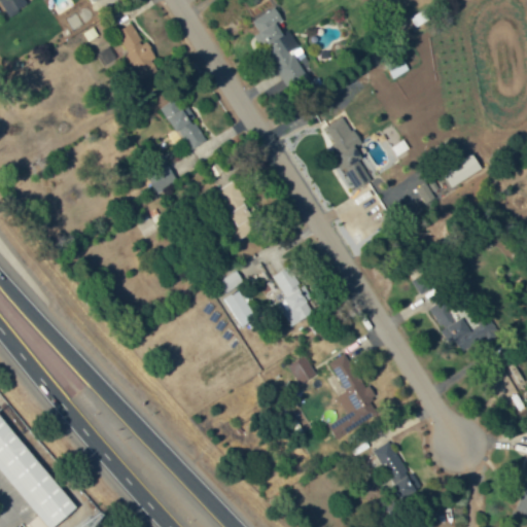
[(309,80),(294,50),(297,49),(277,7),(253,19),(288,90),(309,80)]
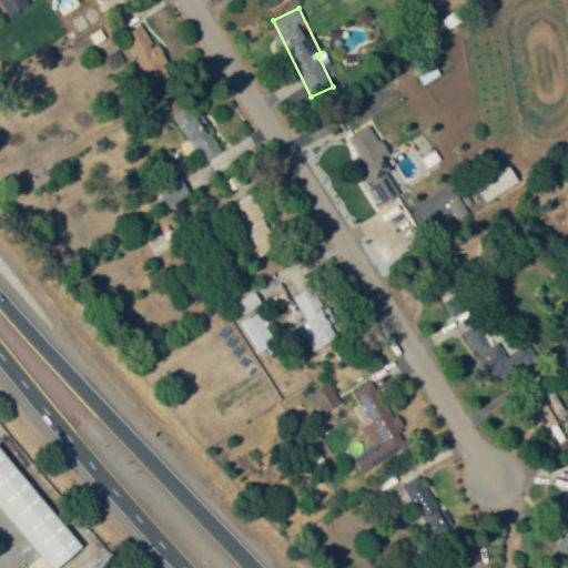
[(114,73),(135,59),(153,84),(166,74),(160,64),(168,60),(141,23),(124,36),(131,46),(120,53),(117,49),(103,58),(114,73)]
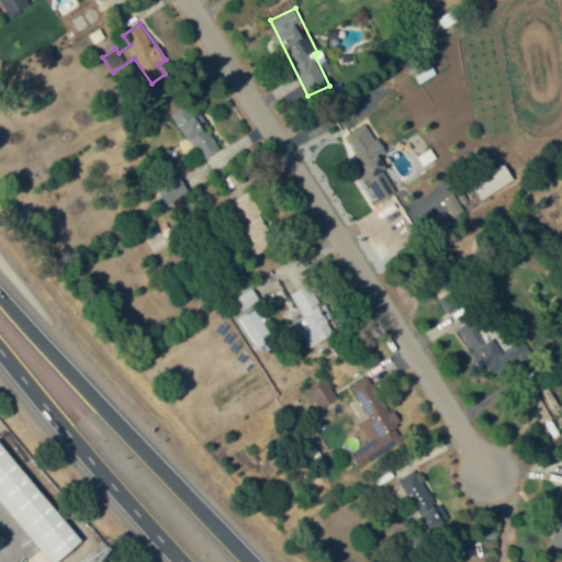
[(171,115),(203,160),(221,147),(198,114),(192,117),(184,105),(171,115)]
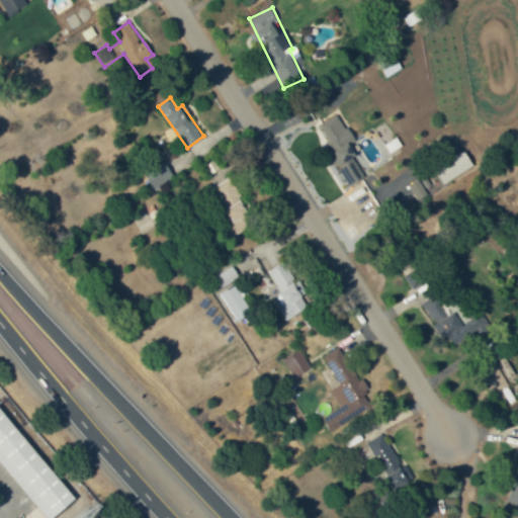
[(336,114),(317,126),(332,152),(327,155),(336,169),(360,154),(336,114)]
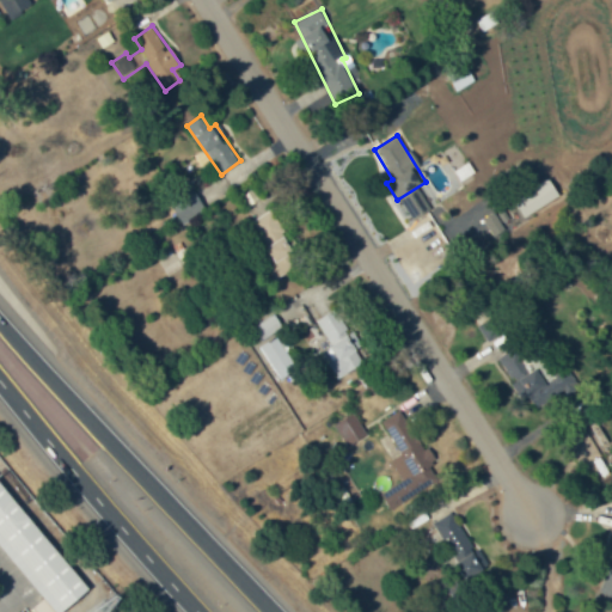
[(181,224),(206,212),(194,188),(170,200),(181,224)]
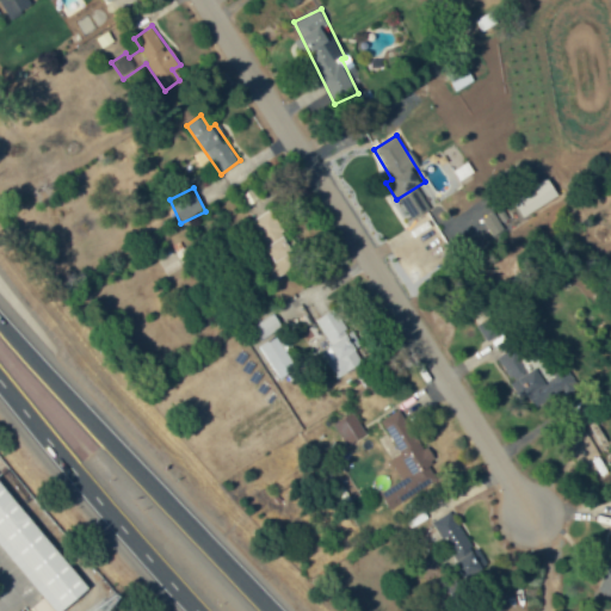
[(271,260),(266,263),(271,275),(297,264),(275,210),(278,209),(271,192),(246,204),(271,260)]
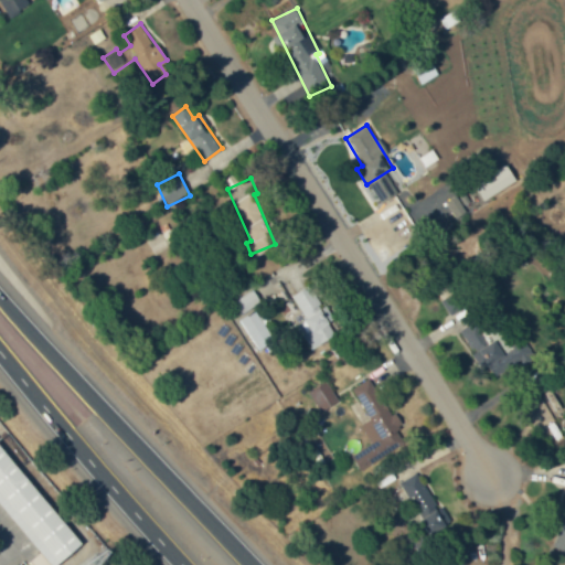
[(449,316),(466,308),(447,269),(432,277),(449,316)]
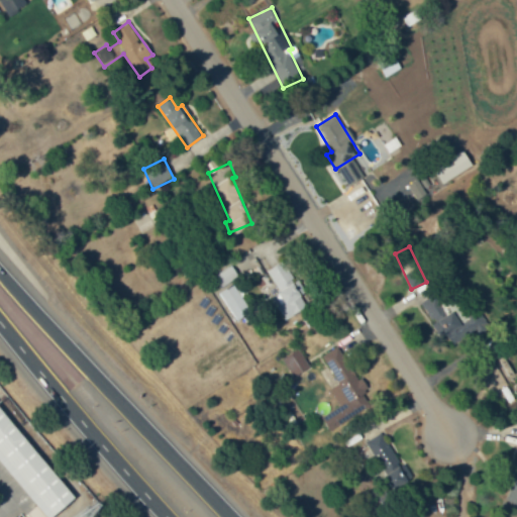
[(271,298),(284,320),(306,306),(299,296),(305,292),(298,280),(295,281),(283,263),(254,280),(267,300),(271,298)]
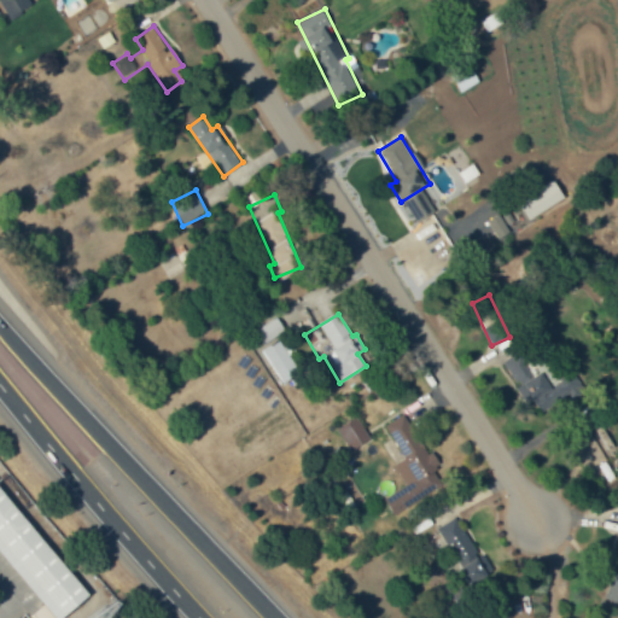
[(285,332),(278,318),(256,328),(262,343),(285,332)]
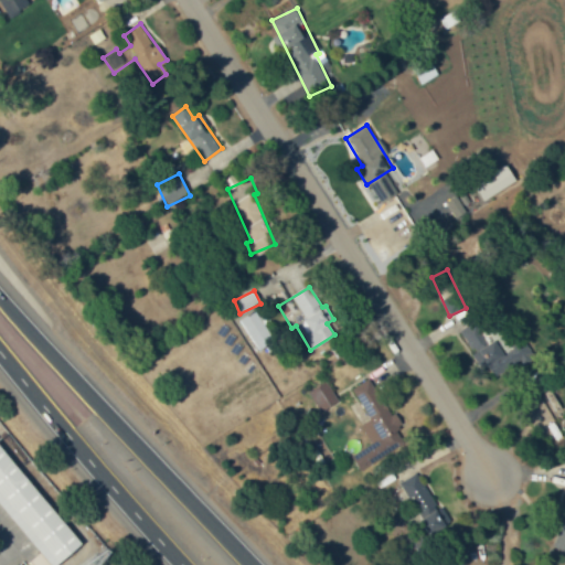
[(257,350),(273,340),(255,310),(240,320),(257,350)]
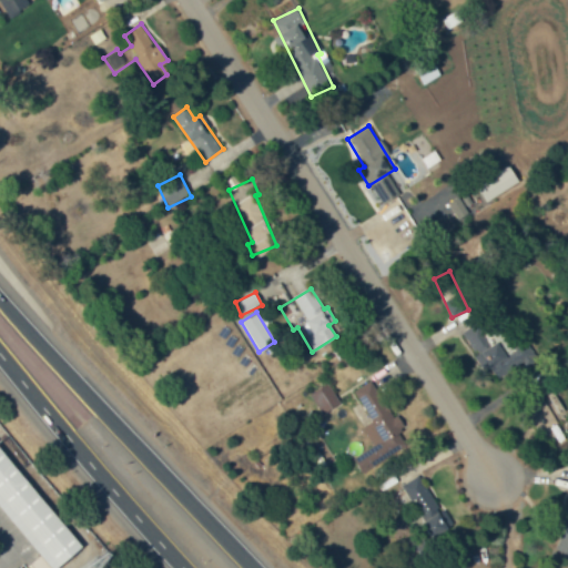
[(497,378),(523,363),(515,351),(507,355),(497,338),(489,343),(478,323),(463,333),(484,369),(489,366),(497,378)]
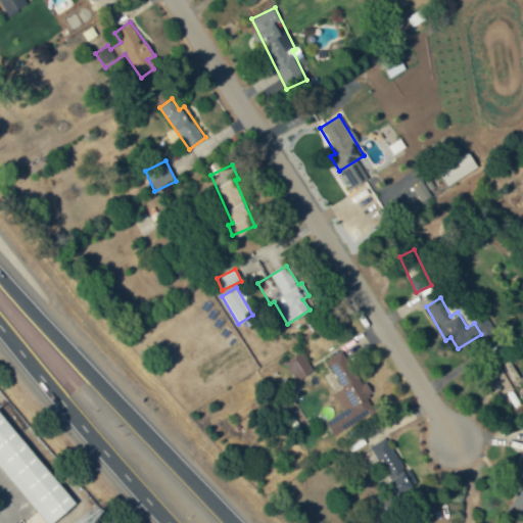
[(377,412),(345,349),(326,359),(341,388),(334,392),(344,412),(326,421),(332,434),(377,412)]
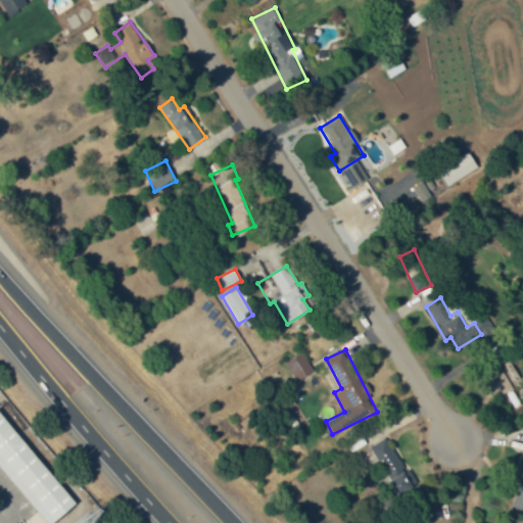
[(284,363),(296,382),(314,371),(301,352),(284,363)]
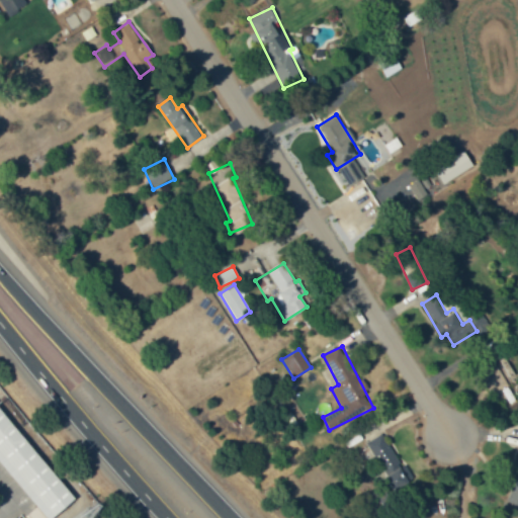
[(0,459),(0,406),(72,492),(46,514),(0,459)]
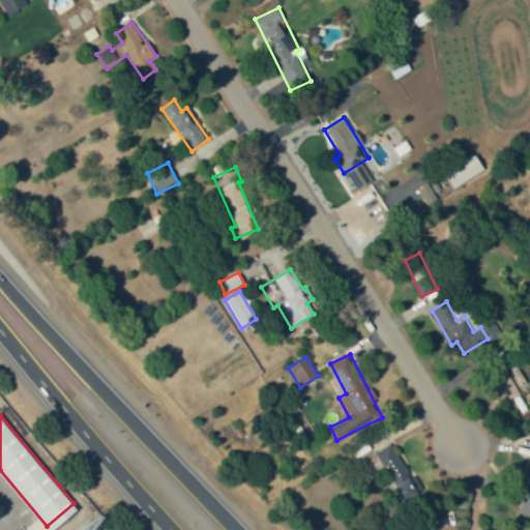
[(404,500),(422,487),(390,442),(372,455),(404,500)]
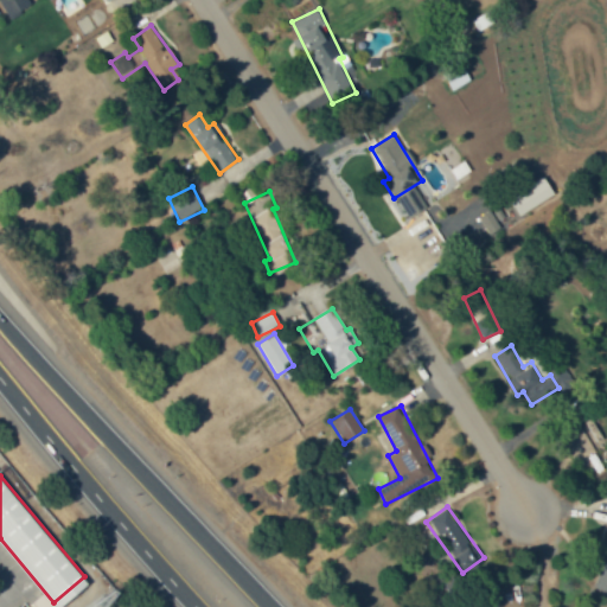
[(606,545),(594,588),(606,592),(606,545)]
